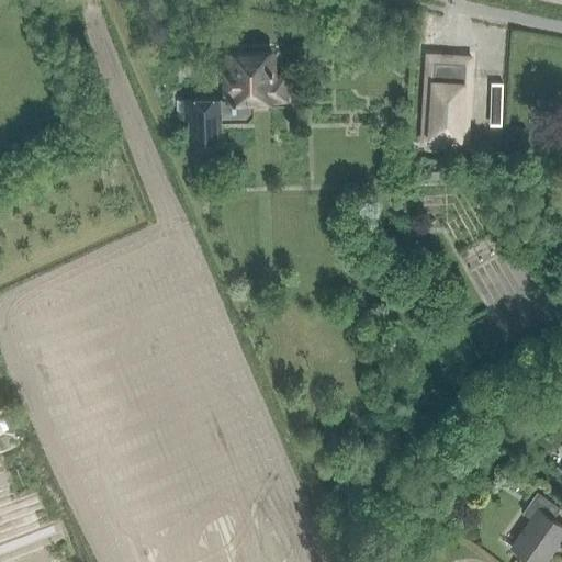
[(285,99),(284,76),(272,77),(272,52),(228,53),(229,99),(218,99),(218,98),(190,99),(190,100),(177,100),(177,119),(190,119),(191,146),(220,145),(220,122),(247,122),(253,115),(253,99),(285,99)]
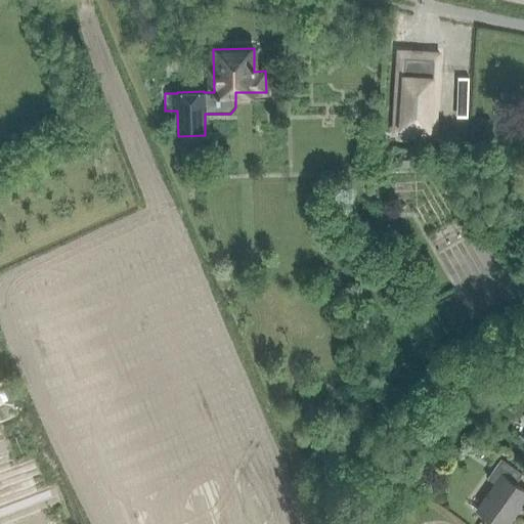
[(434,135),(438,72),(439,53),(398,51),(393,133),(434,135)]
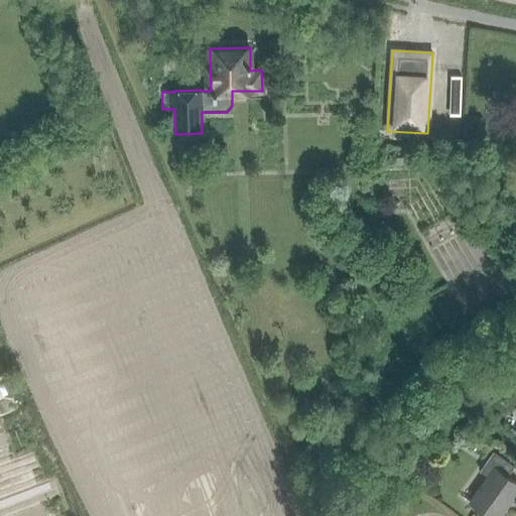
[(453,110),(464,110),(465,71),(454,71),(453,110)]
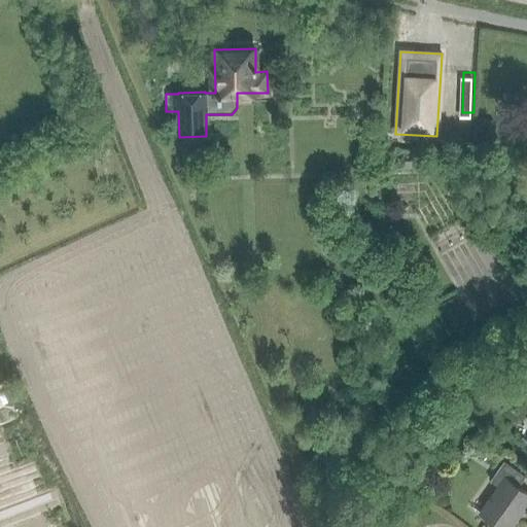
[(182,142),(182,166),(198,166),(198,142),(182,142)]
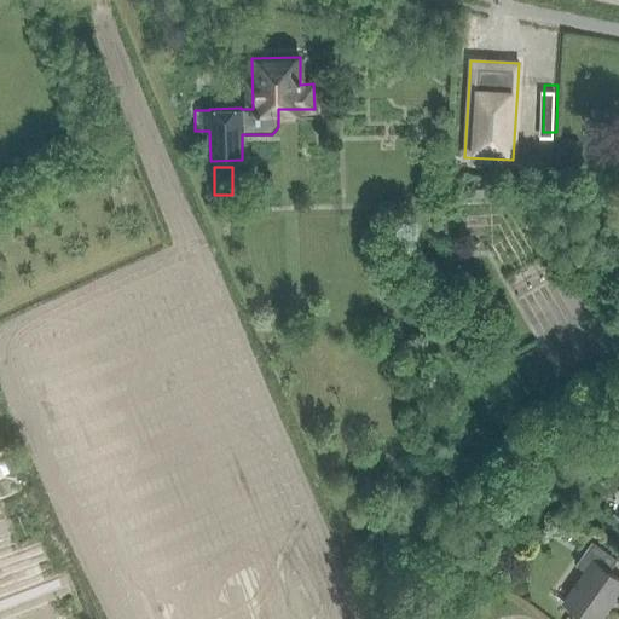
[(549,526),(550,536),(566,534),(563,524),(549,526)]
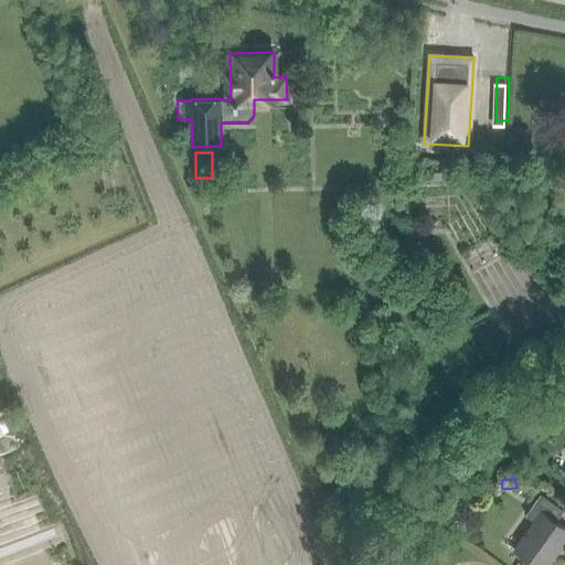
[(564,536),(564,529),(555,522),(563,511),(541,494),(526,515),(535,522),(514,551),(534,564),(547,564),(554,555),(553,554),(564,536)]
